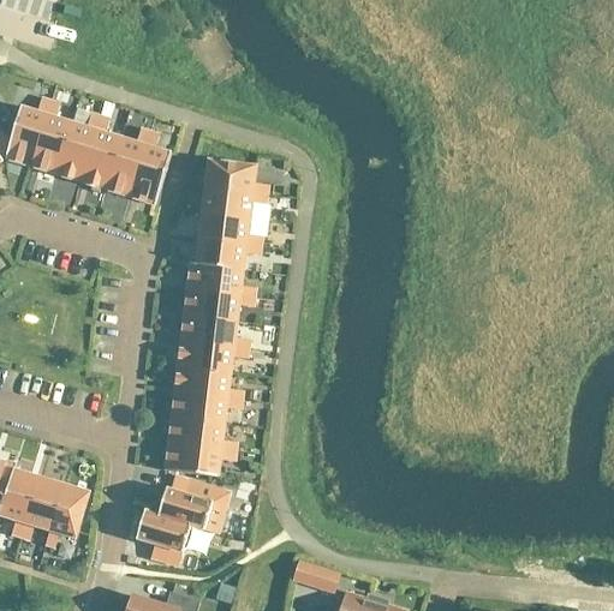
[(3,159),(29,167),(49,101),(40,97),(35,112),(19,107),(3,159)]
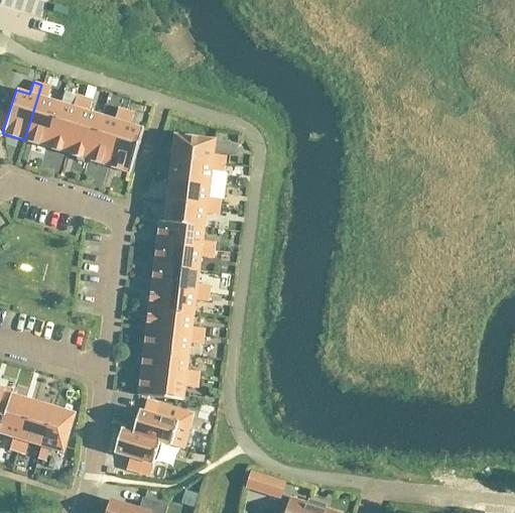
[(24,140),(44,146),(58,103),(45,99),(48,87),(41,85),(24,140)]
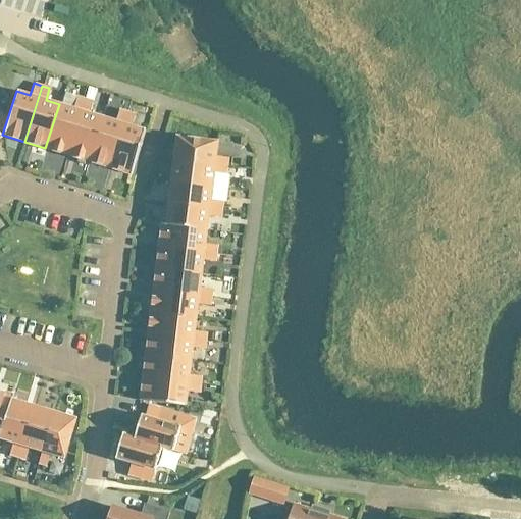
[(59,104),(45,148),(66,154),(84,98),(75,96),(72,108),(59,104)]
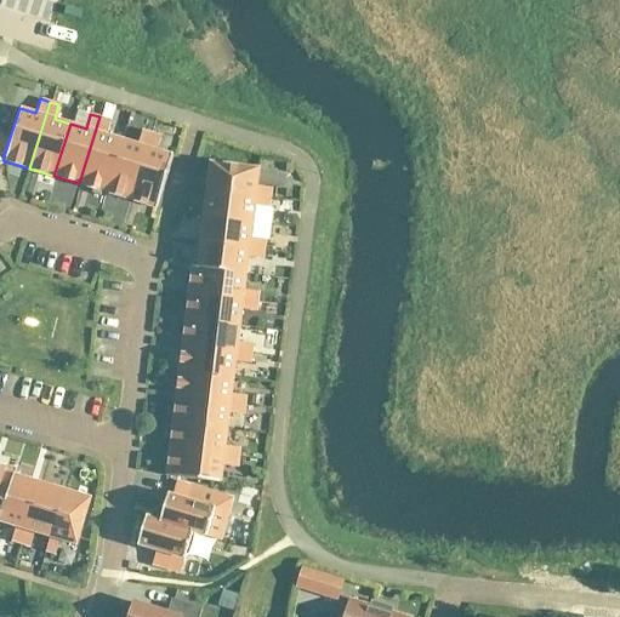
[(79,183),(104,192),(120,138),(104,133),(109,120),(100,116),(79,183)]
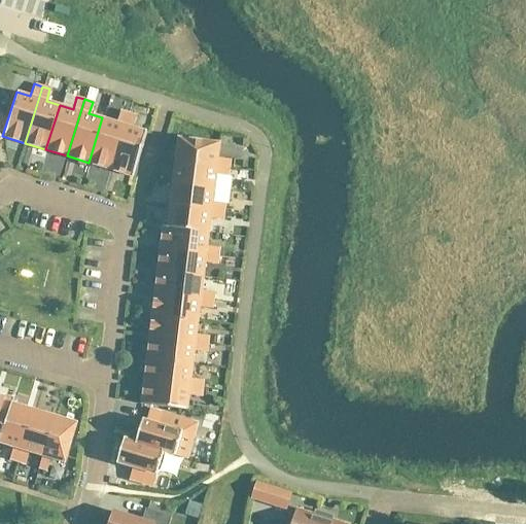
[(102,117),(89,163),(109,169),(127,112),(119,110),(115,121),(102,117)]
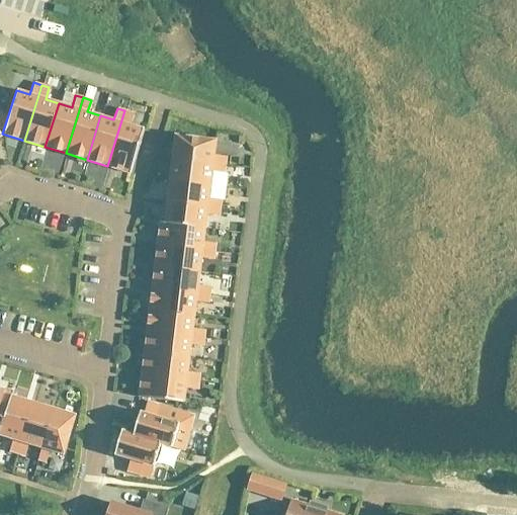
[(124,110),(107,166),(130,173),(143,129),(128,124),(133,112),(124,110)]
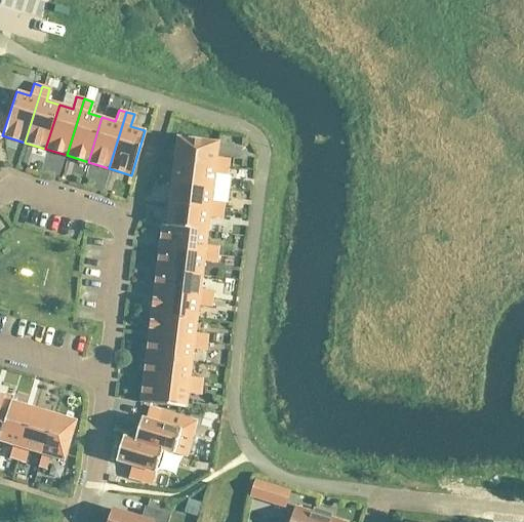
[(173,160),(227,166),(228,158),(215,157),(217,142),(175,136),(173,160)]
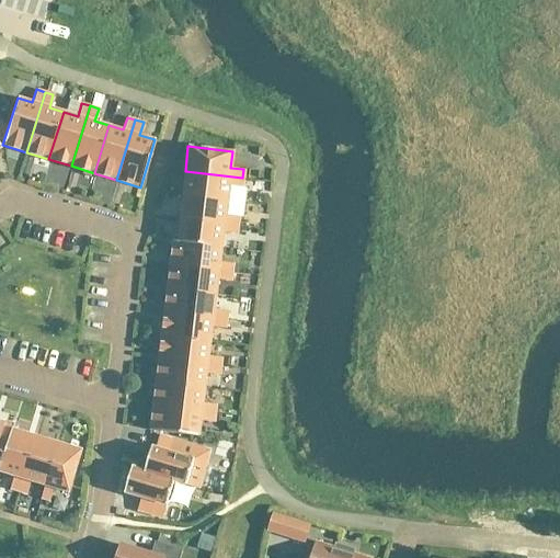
[(182,194),(226,200),(228,184),(241,186),(242,178),(185,171),(182,194)]
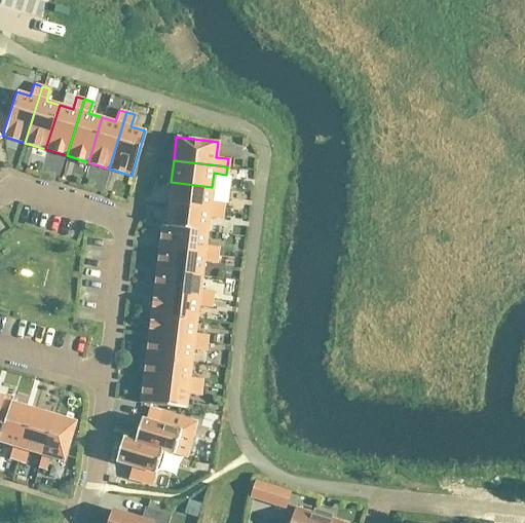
[(211,201),(212,187),(171,182),(167,203),(222,211),(223,202),(211,201)]
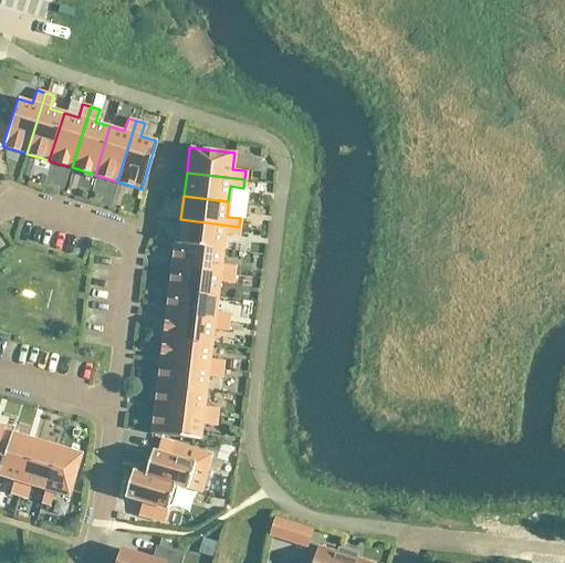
[(180,219),(178,242),(222,248),(225,233),(238,235),(239,227),(180,219)]
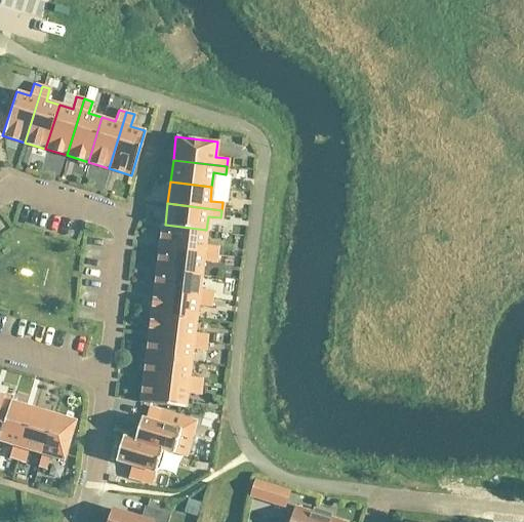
[(158,246),(216,253),(216,246),(204,244),(206,230),(165,225),(160,224),(158,246)]
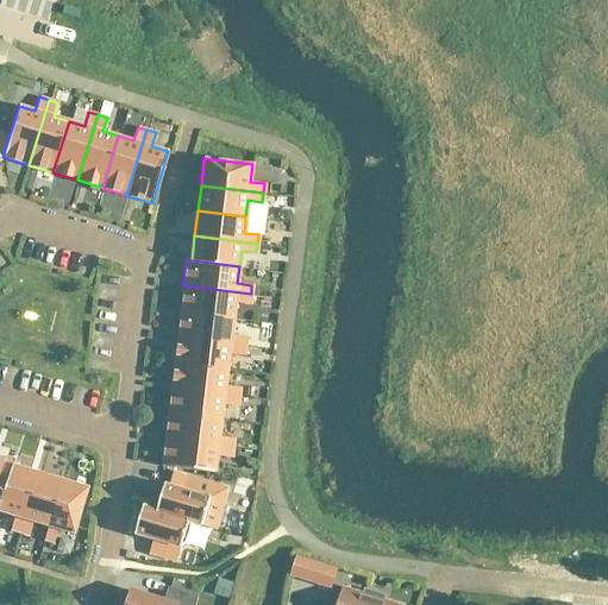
[(250,303),(251,294),(183,285),(180,312),(233,317),(236,301),(250,303)]
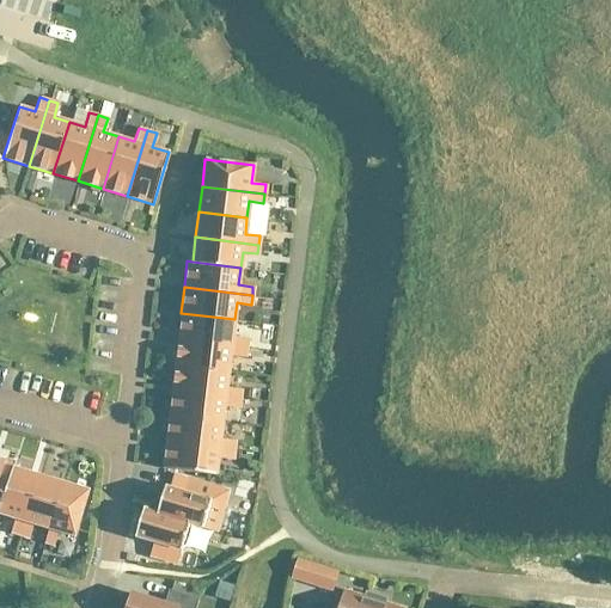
[(232,336),(234,319),(181,313),(177,338),(245,347),(246,337),(232,336)]
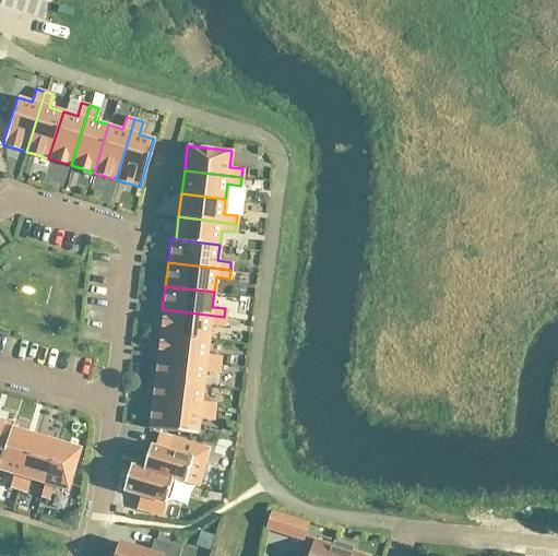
[(162,309),(159,332),(209,339),(210,323),(223,326),(224,317),(162,309)]
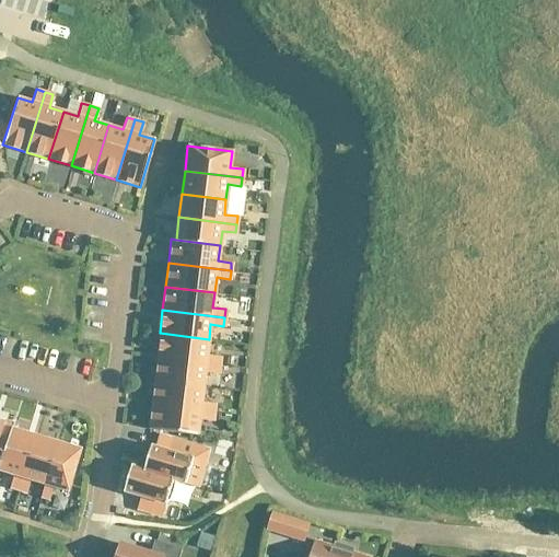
[(160,333),(156,357),(219,364),(220,356),(207,355),(209,339),(160,333)]
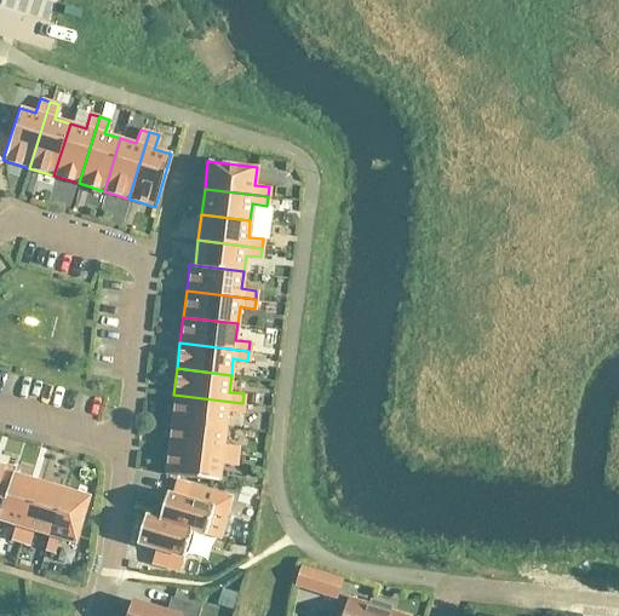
[(171,420),(224,427),(227,410),(241,412),(242,403),(173,395),(171,420)]
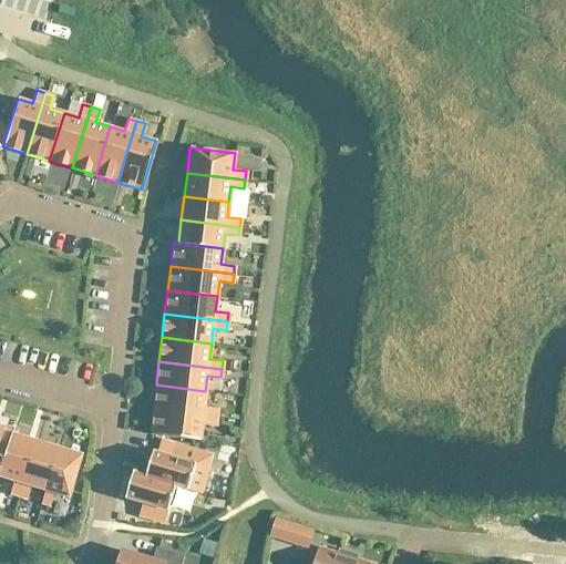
[(204,406),(205,391),(156,385),(153,409),(216,416),(217,408),(204,406)]
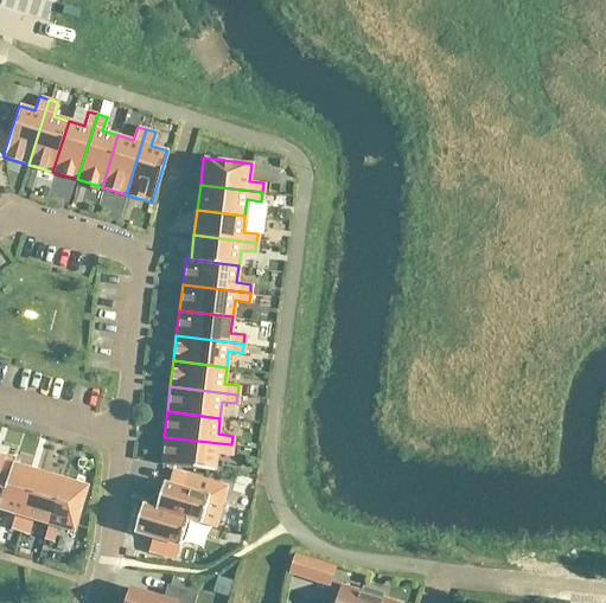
[(231,444),(164,437),(160,464),(214,470),(216,453),(230,454),(230,453),(231,444)]
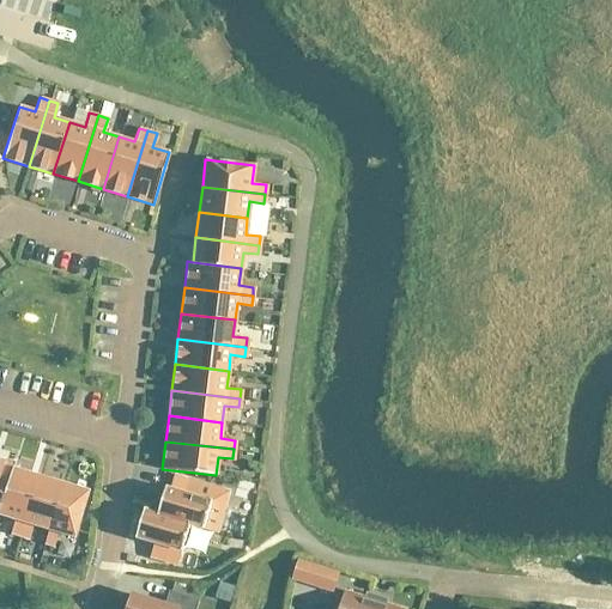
[(0,511),(13,468),(14,462),(0,457),(0,511)]
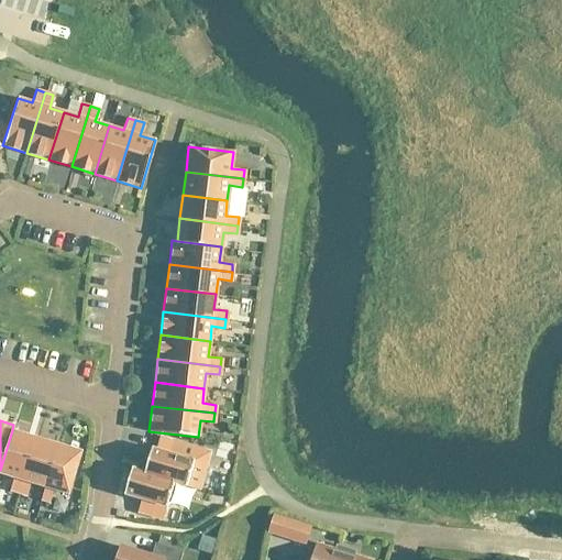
[(17,492),(34,437),(12,430),(0,470),(0,473),(12,478),(9,490),(17,492)]
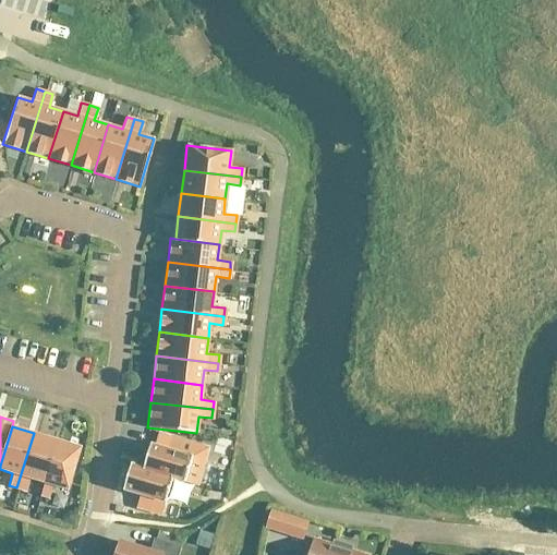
[(56,439),(34,433),(16,487),(25,491),(28,478),(44,482),(56,439)]
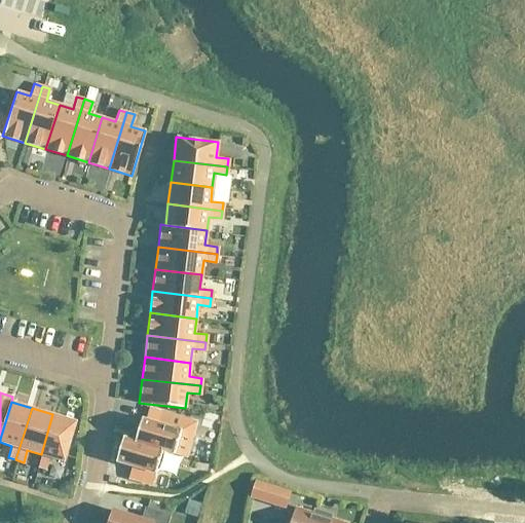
[(141,417),(134,440),(134,441),(161,449),(161,450),(184,457),(195,421),(160,411),(156,422),(141,417)]
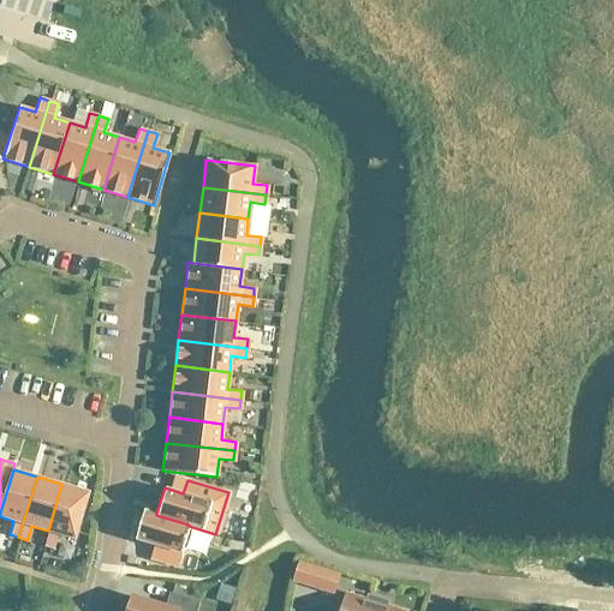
[(61,484),(48,531),(43,545),(53,547),(57,533),(73,539),(88,492),(61,484)]
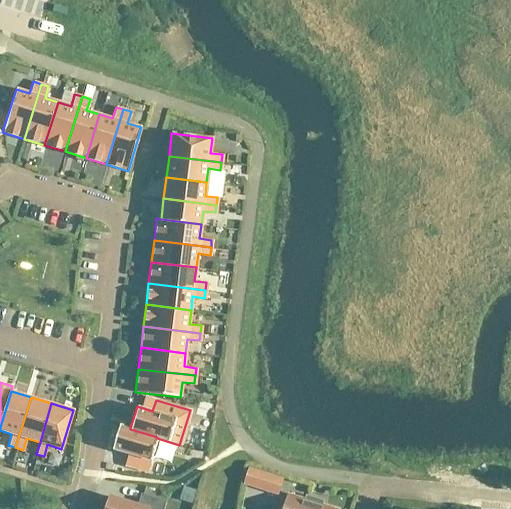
[(130,429),(130,428),(119,425),(112,448),(127,453),(124,465),(147,472),(157,438),(157,437),(130,429)]
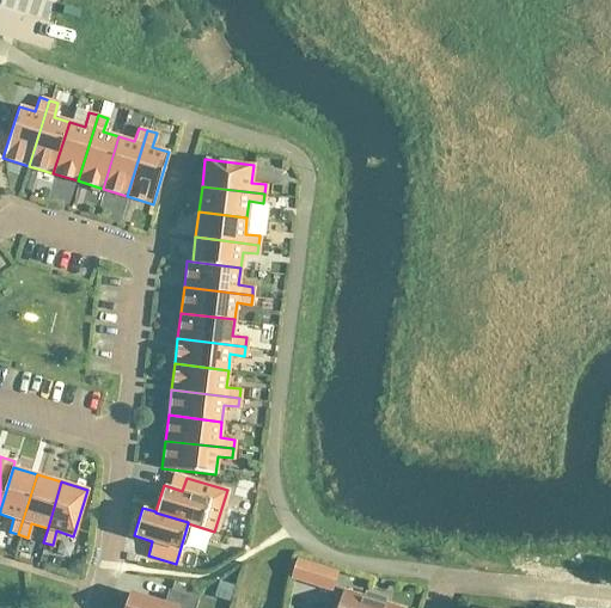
[(292,576),(312,582),(317,566),(297,560),(292,576)]
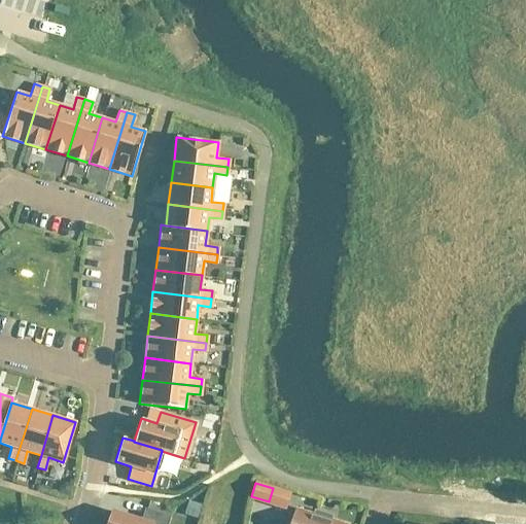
[(167,523),(170,516),(144,508),(140,520),(111,511),(107,523),(167,523)]
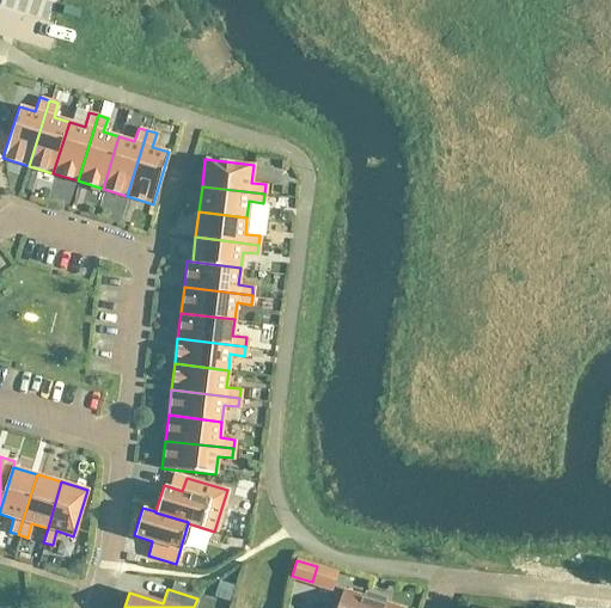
[(337,607),(398,607),(383,603),(385,597),(365,591),(362,596),(343,590),(337,607)]
